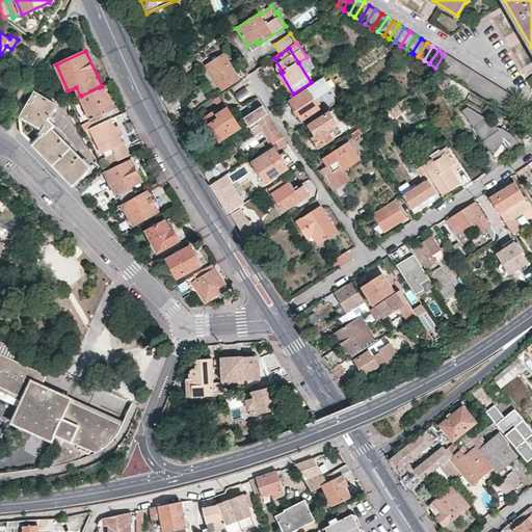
[(441,71),(450,57),(444,53),(435,68),(441,71)]
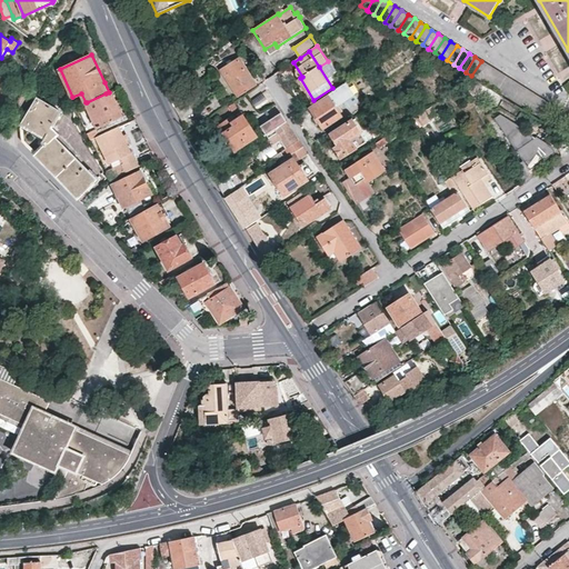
[(239,96),(256,85),(239,59),(222,70),(239,96)]
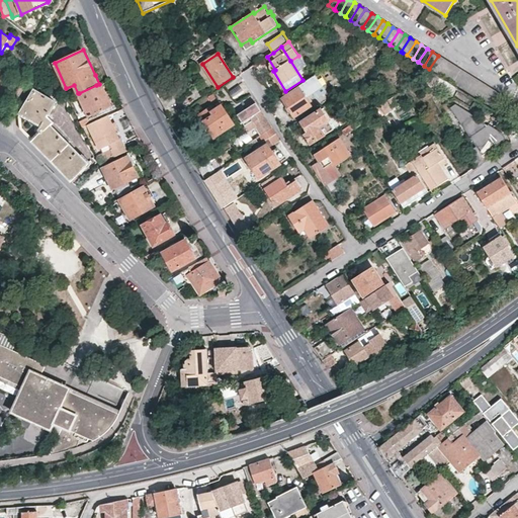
[(431,71),(435,73),(443,59),(438,56),(429,69),(431,71)]
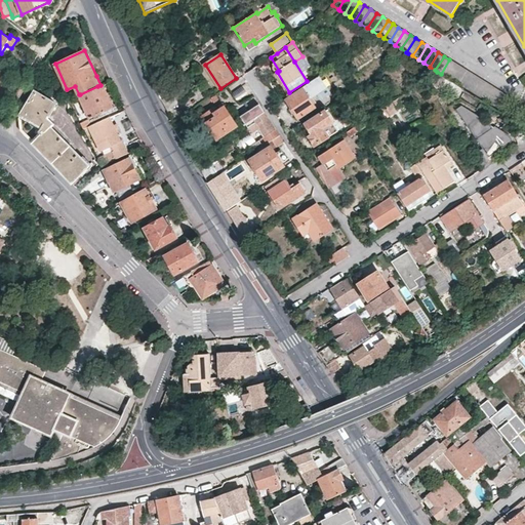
[(446,77),(455,64),(449,59),(441,74),(446,77)]
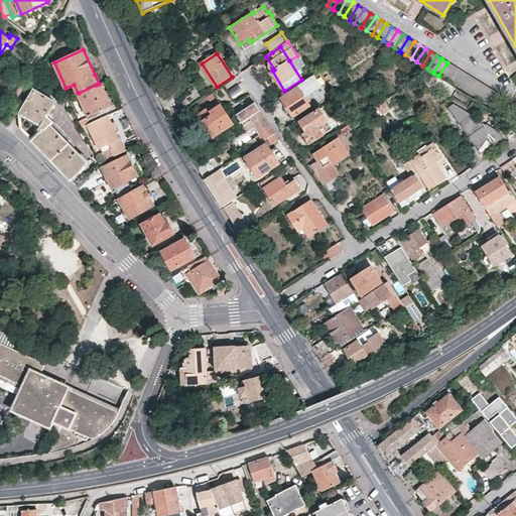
[(438,76),(444,80),(454,66),(447,62),(438,76)]
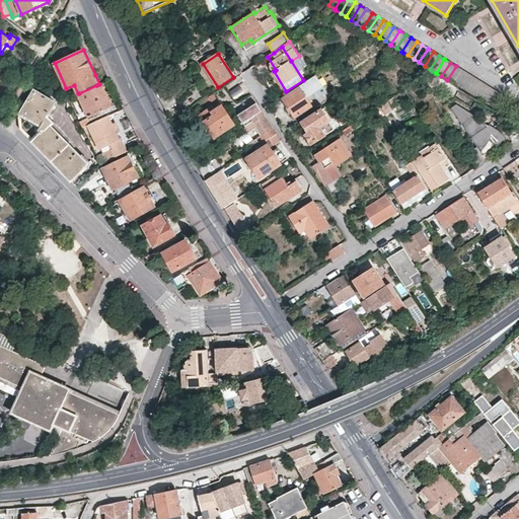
[(453,83),(461,70),(456,66),(447,80),(453,83)]
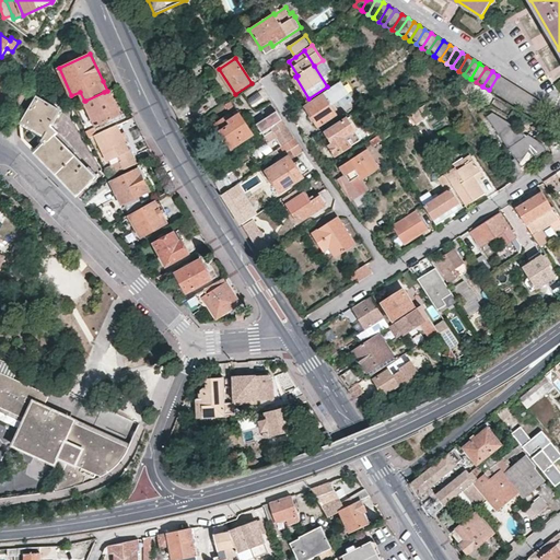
[(188,85),(184,76),(168,90),(173,102),(184,97),(181,89),(188,85)]
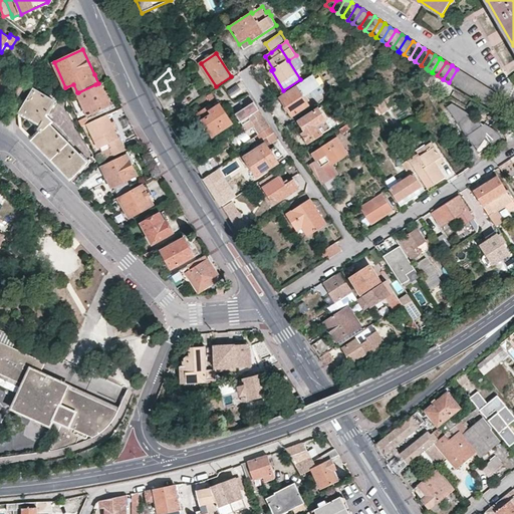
[(449,82),(455,86),(463,73),(457,69),(449,82)]
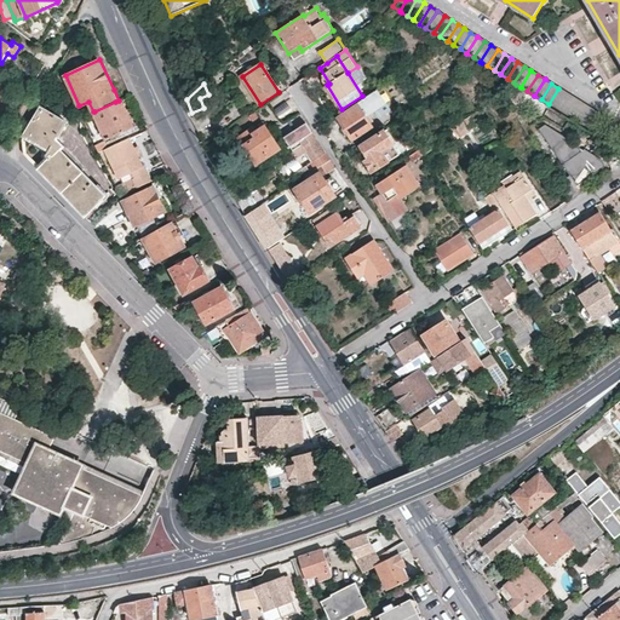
[(544,116),(551,107),(520,87),(510,99),(518,107),(524,105),(544,116)]
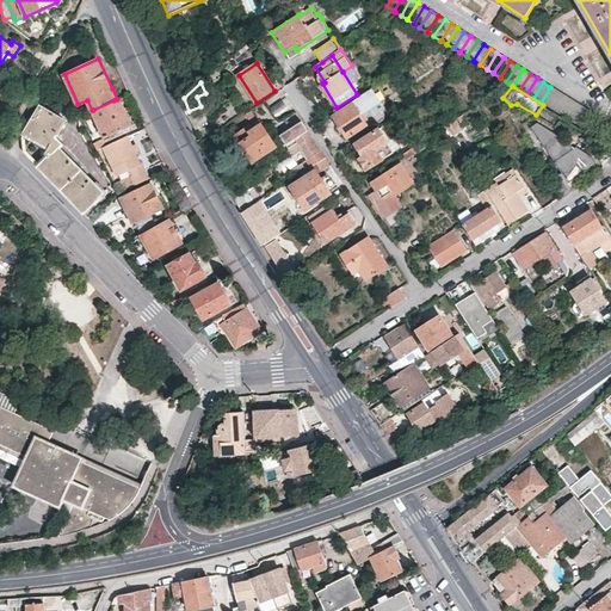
[(547,106),(557,91),(550,87),(541,103),(547,106)]
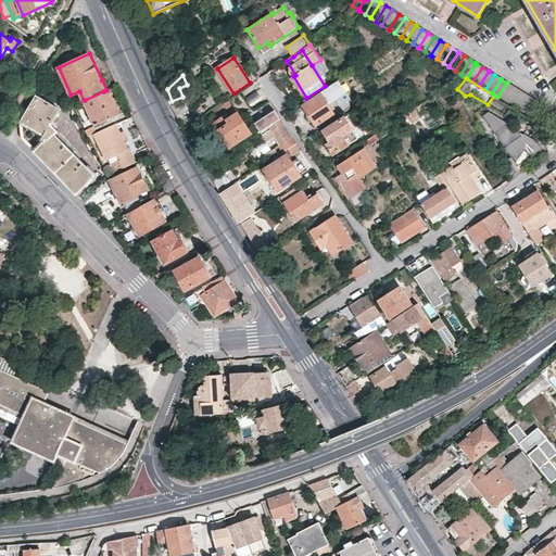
[(338,80),(328,87),(329,88),(303,105),(316,125),(333,113),(327,102),(336,97),(339,98),(345,92),(338,80)]
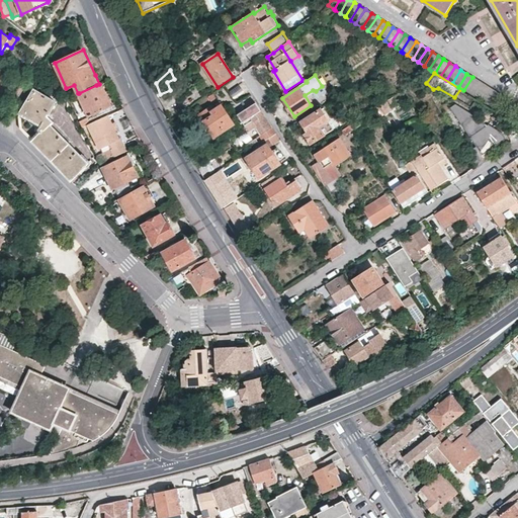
[(422,83),(419,79),(418,77),(411,82),(412,84),(415,88),(422,83)]
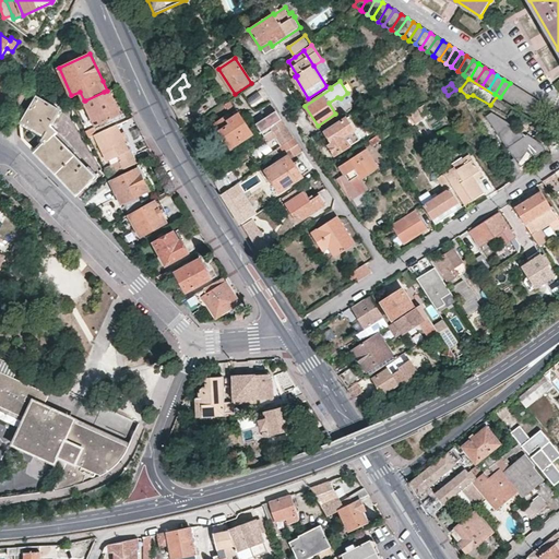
[(500,97),(506,102),(515,87),(510,83),(500,97)]
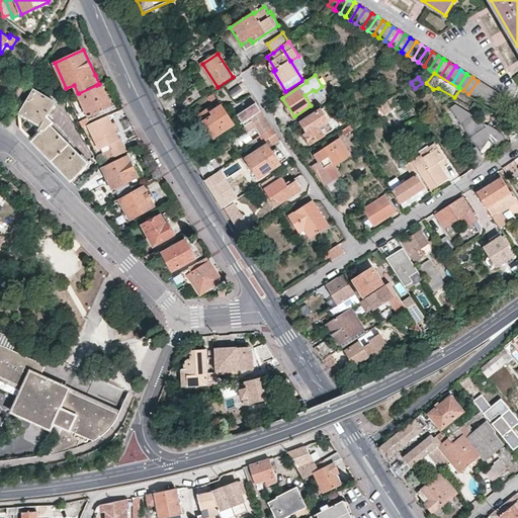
[(475,97),(483,84),(478,81),(468,94),(475,97)]
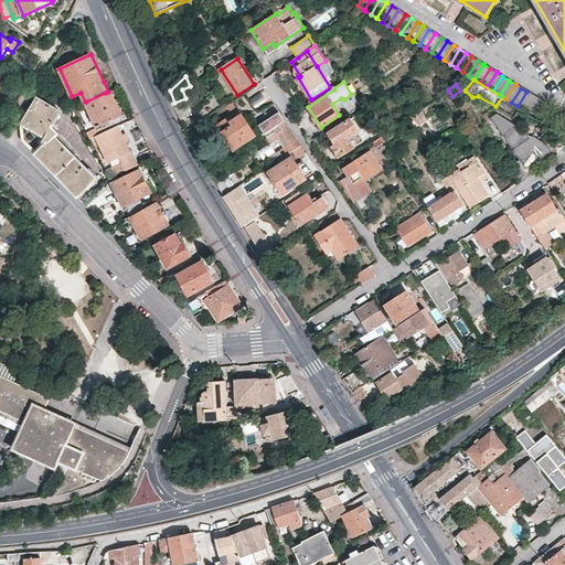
[(108,92),(105,93),(109,103),(116,99),(112,89),(108,92)]
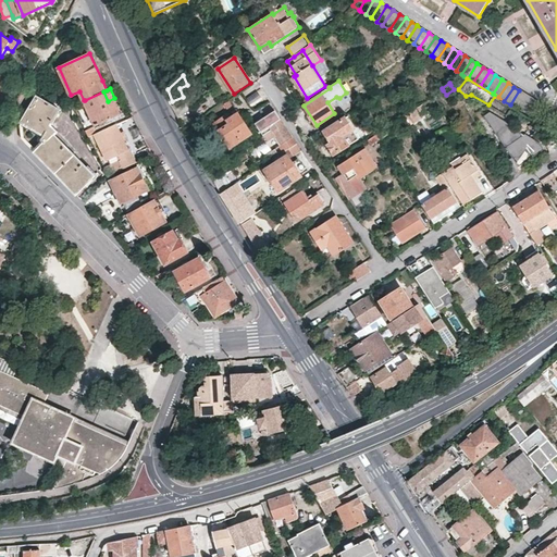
[(510,104),(517,109),(525,95),(519,90),(510,104)]
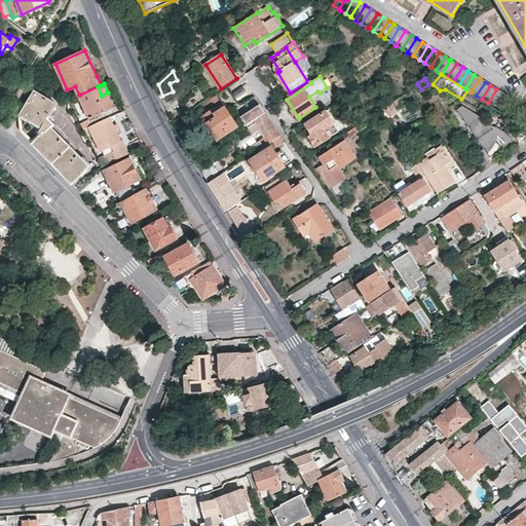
[(98,86),(80,95),(90,117),(114,106),(108,92),(102,96),(98,86)]
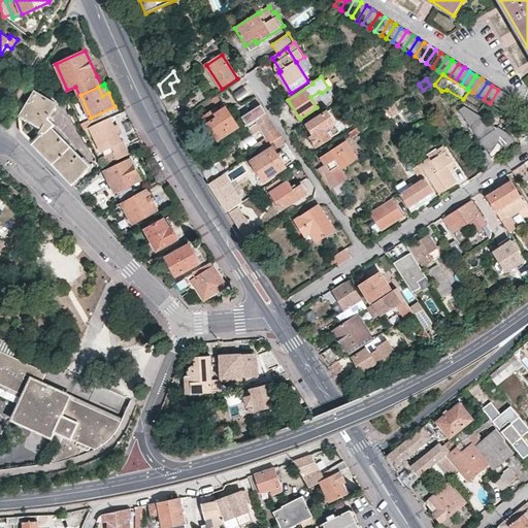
[(243,87),(233,93),(238,100),(248,95),(243,87)]
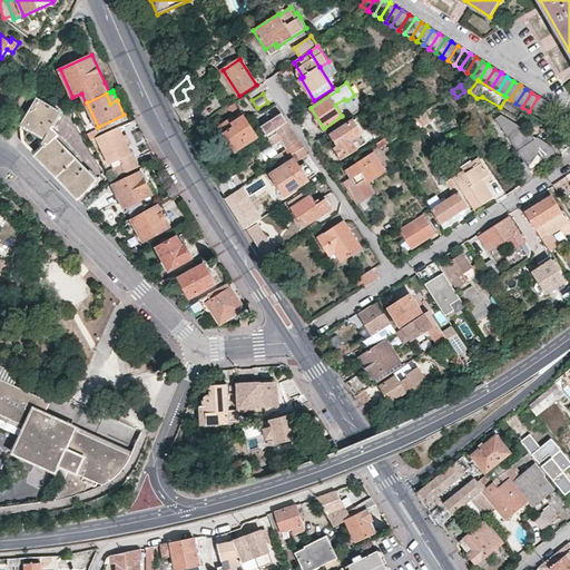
[(534,115),(543,100),(538,97),(529,111),(534,115)]
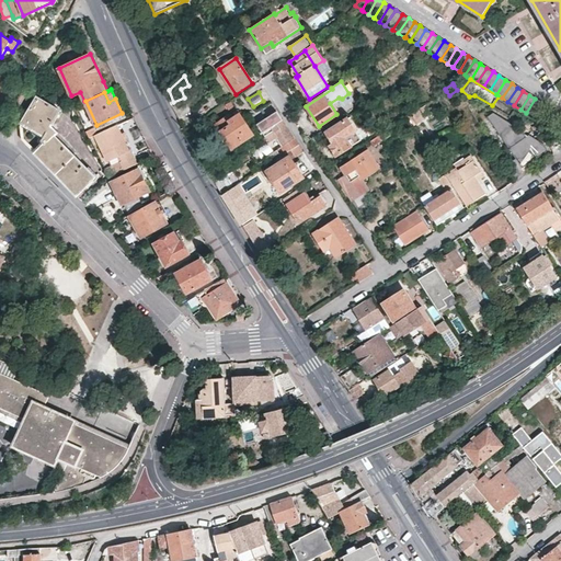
[(60,110),(37,96),(23,124),(44,136),(42,141),(45,145),(36,153),(78,195),(95,176),(55,135),(58,133),(52,125),(60,110)]
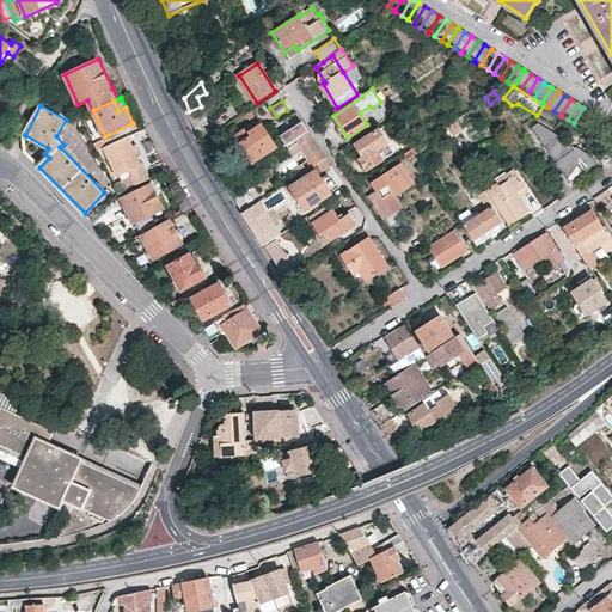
[(574,123),(580,128),(591,111),(583,108),(574,123)]
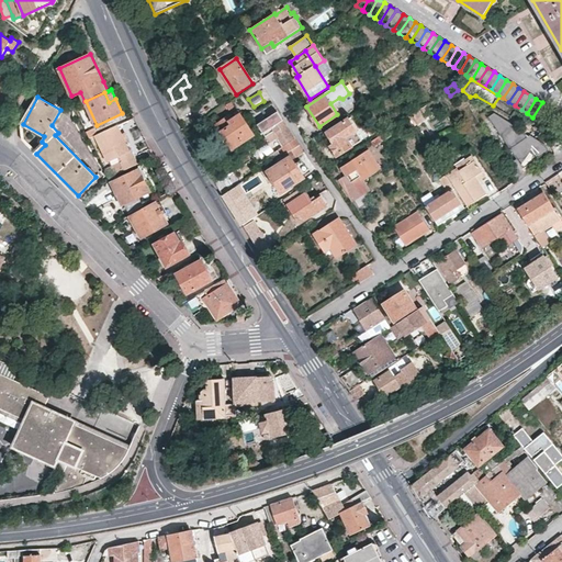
[(532,117),(539,121),(548,107),(542,102),(532,117)]
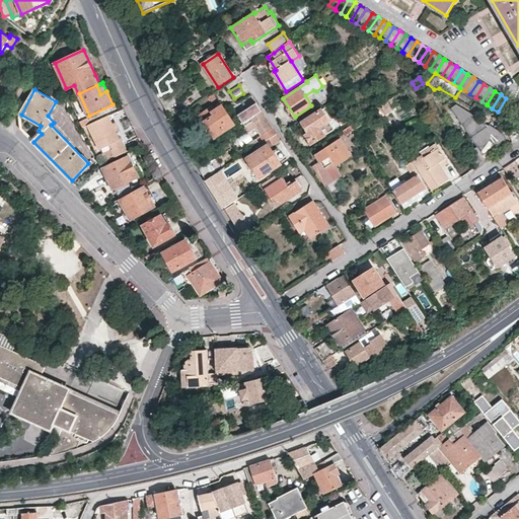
[(174,96),(161,104),(167,116),(181,106),(174,96)]
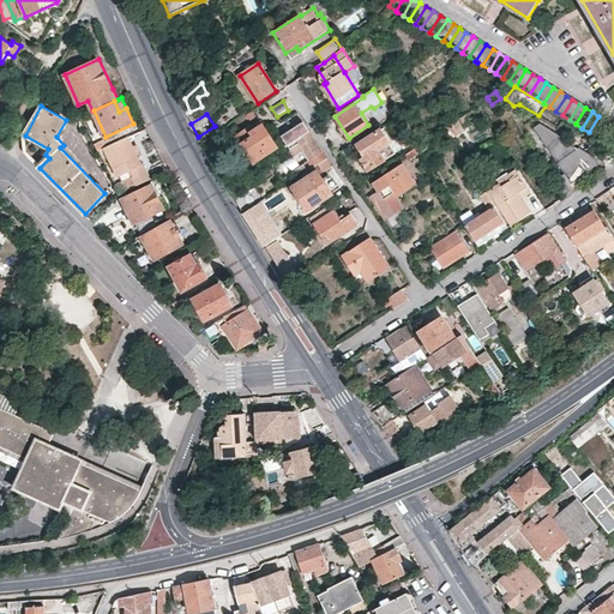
[(471,124),(465,114),(458,119),(464,128),(471,124)]
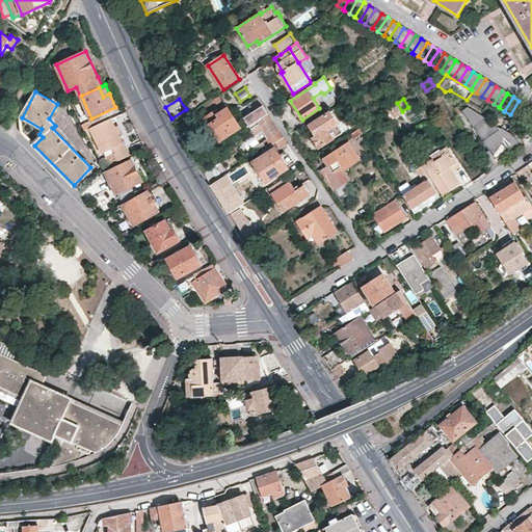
[(397,103),(387,110),(392,117),(402,111),(397,103)]
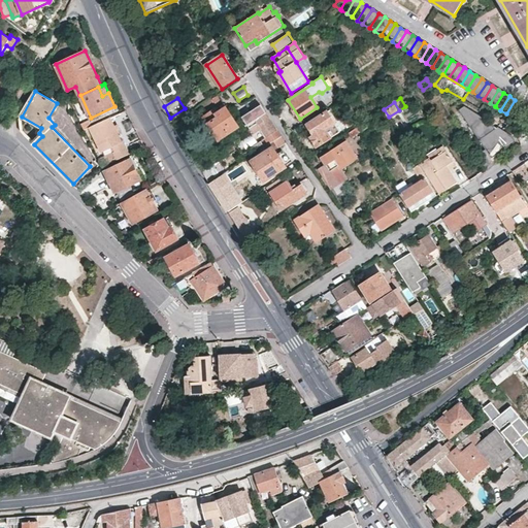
[(268,117),(261,104),(242,118),(250,129),(253,134),(261,129),(266,137),(277,130),(268,117)]
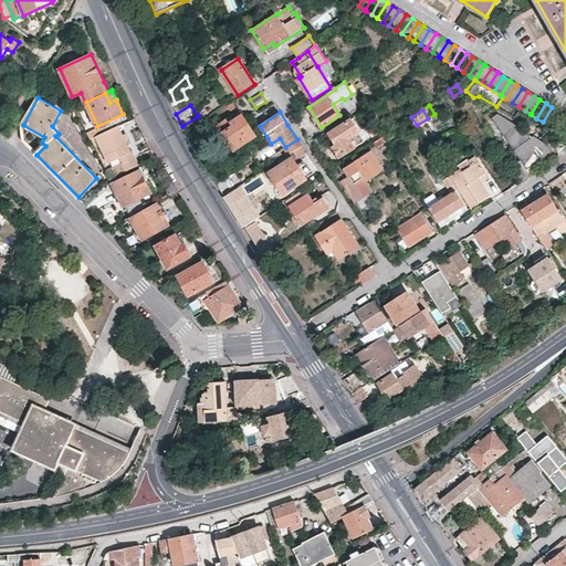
[(234,150),(257,136),(241,113),(234,117),(232,115),(218,126),(234,150)]
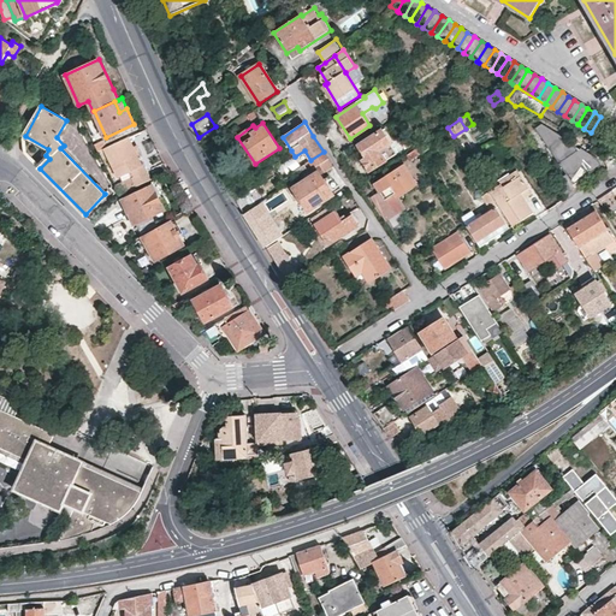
[(603,165),(599,159),(581,148),(579,149),(575,144),(543,124),(535,128),(574,184),(603,165)]
